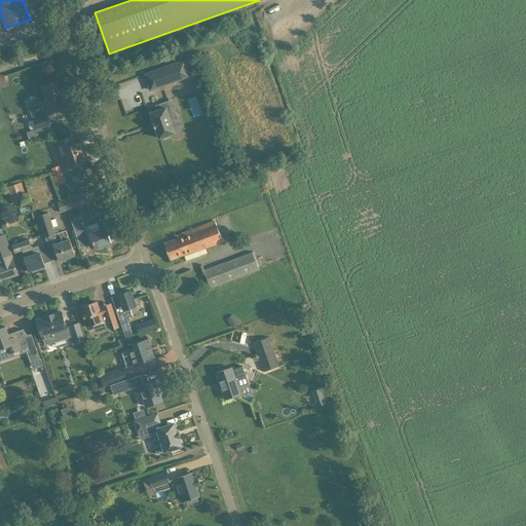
[(185,60),(157,69),(163,86),(191,77),(190,75),(186,62),(185,61),(185,60)]
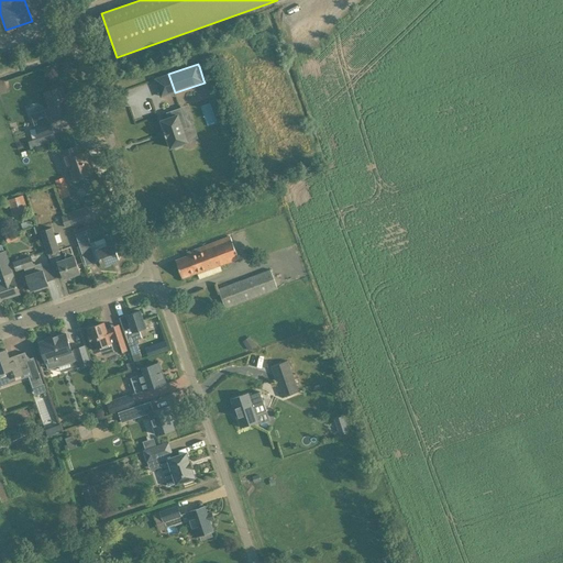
[(61,87),(51,90),(45,92),(51,108),(46,109),(48,118),(68,110),(61,87)]
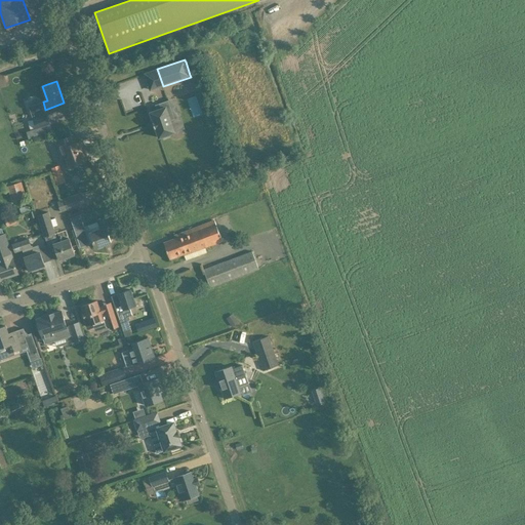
[(169,134),(174,132),(170,120),(174,119),(168,101),(156,105),(158,110),(151,113),(154,122),(153,122),(155,128),(156,128),(159,137),(164,135),(165,137),(170,135),(169,134)]
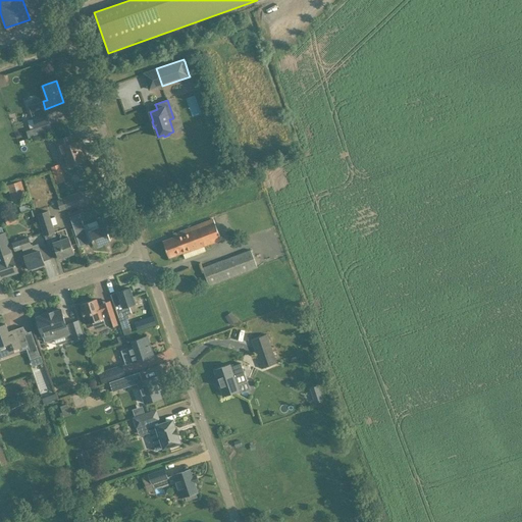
[(34,122),(36,128),(36,129),(51,124),(46,111),(32,116),(34,122)]
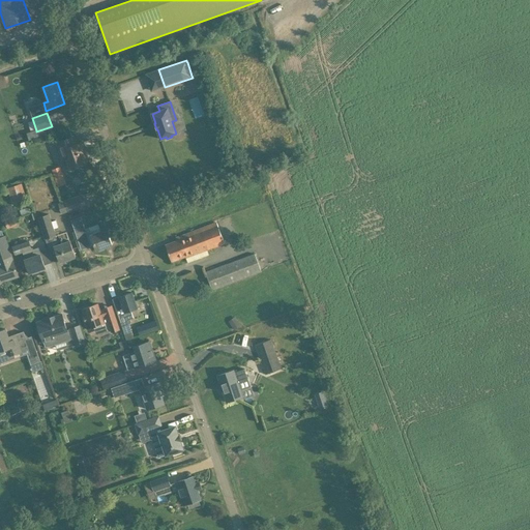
[(66,158),(69,168),(89,160),(83,142),(76,144),(74,137),(57,142),(63,159),(66,158)]
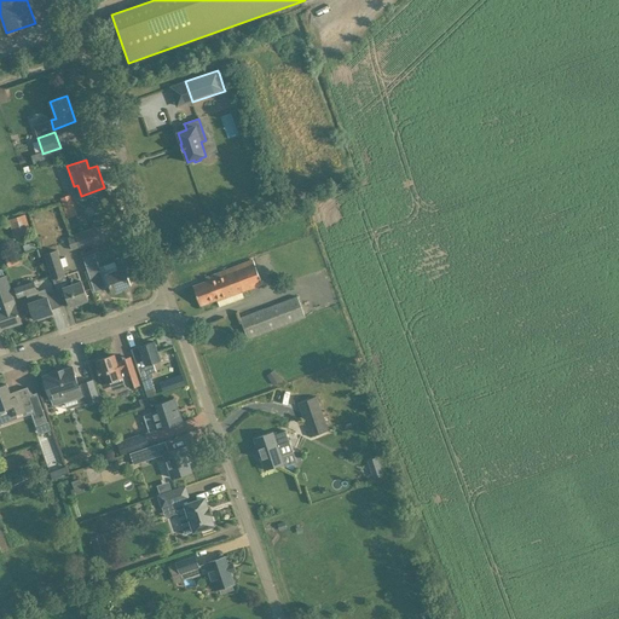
[(64,207),(68,218),(77,215),(74,204),(64,207)]
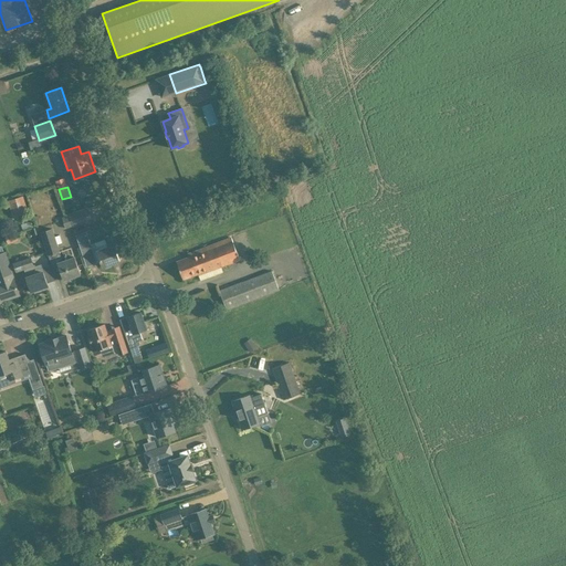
[(29,212),(23,196),(8,201),(13,217),(29,212)]
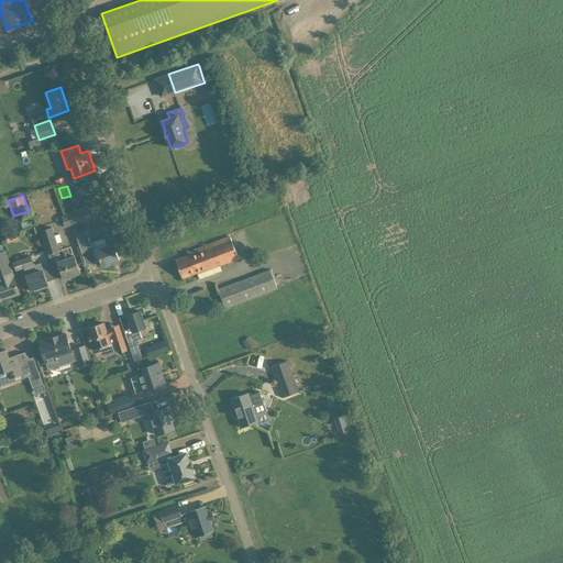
[(86,231),(83,222),(91,220),(88,207),(68,213),(73,225),(76,234),(86,231)]
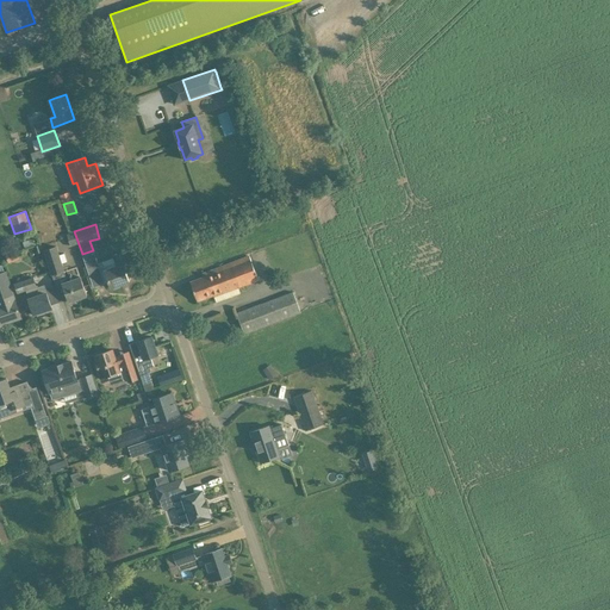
[(79,244),(74,231),(67,234),(70,248),(79,244)]
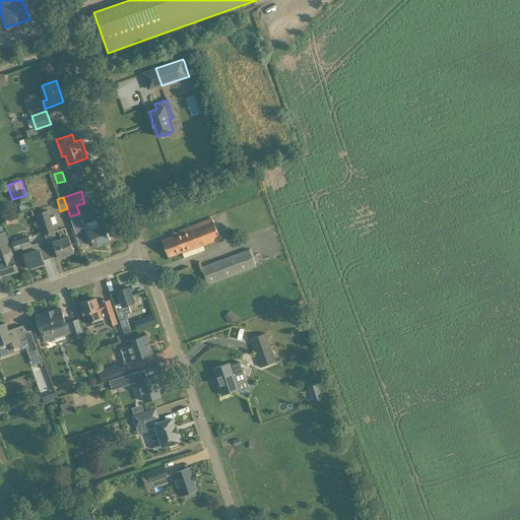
[(58,240),(55,231),(49,210),(37,213),(44,235),(45,235),(49,246),(54,244),(59,257),(74,252),(69,236),(58,240)]
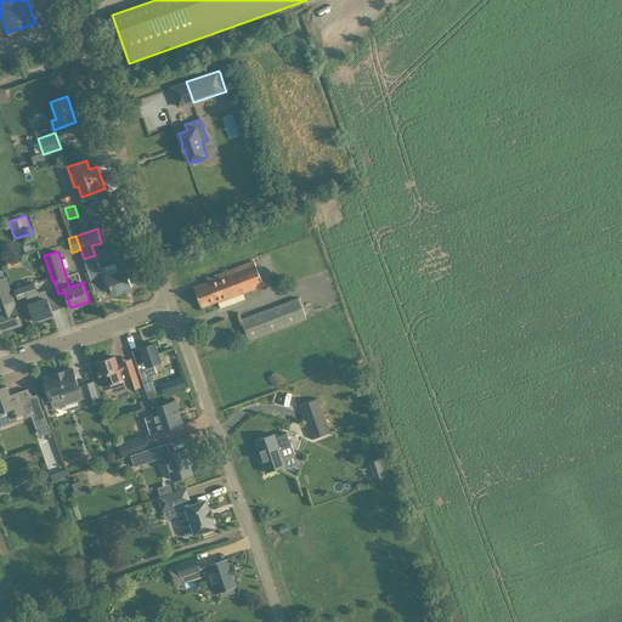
[(95,255),(84,259),(91,282),(102,278),(95,255)]
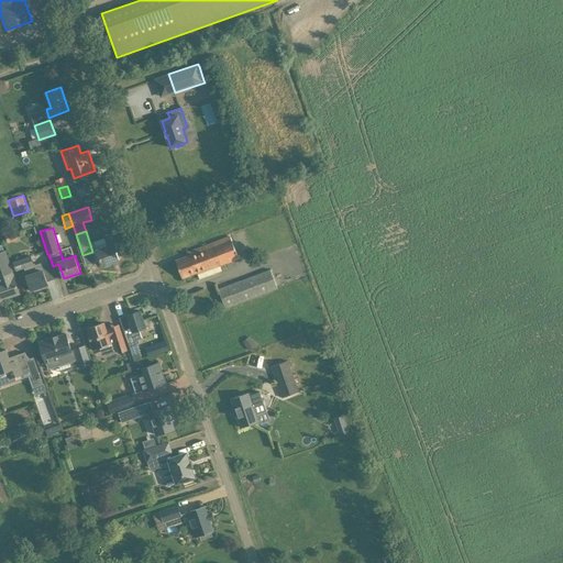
[(110,265),(110,263),(119,260),(116,249),(122,246),(118,233),(107,236),(105,238),(105,239),(94,242),(98,255),(102,266),(103,265),(106,266),(110,265)]
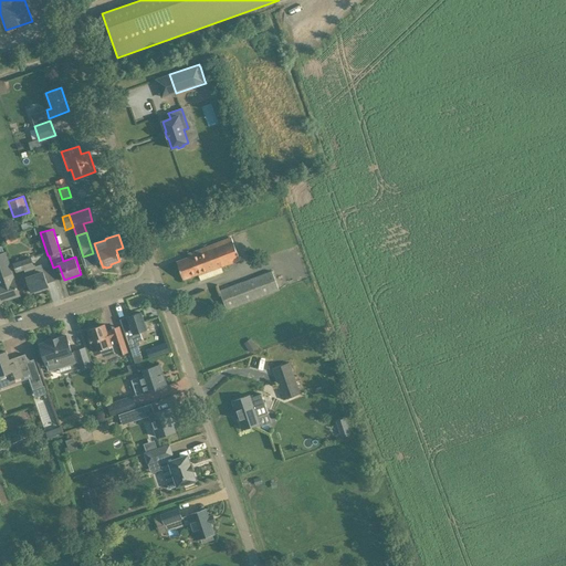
[(177,262),(184,280),(198,274),(201,281),(223,272),(221,266),(240,260),(232,238),(188,254),(189,257),(177,262)]
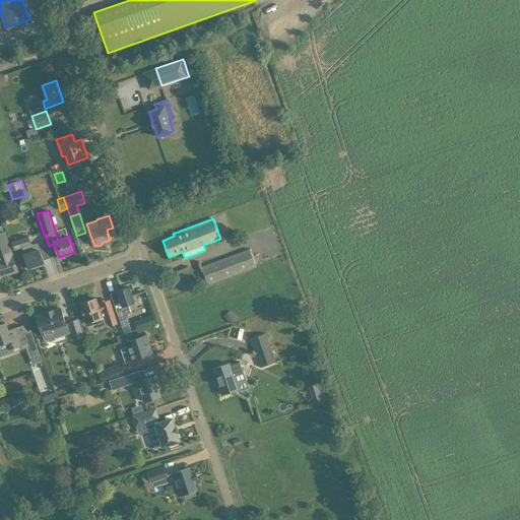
[(0,258),(1,260),(0,260),(0,277),(7,275),(6,272),(17,269),(14,259),(5,232),(4,232),(2,225),(0,225),(0,258)]
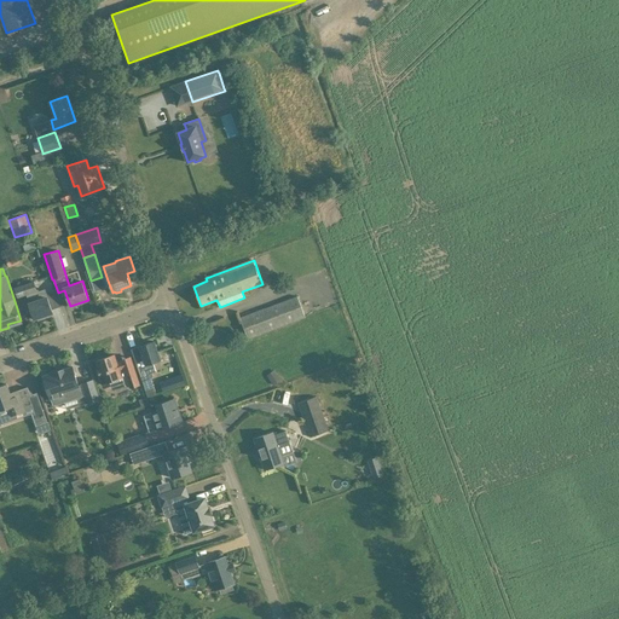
[(52,312),(47,298),(45,289),(35,293),(35,291),(36,291),(33,282),(16,288),(18,298),(27,295),(30,304),(29,304),(34,319),(52,312)]
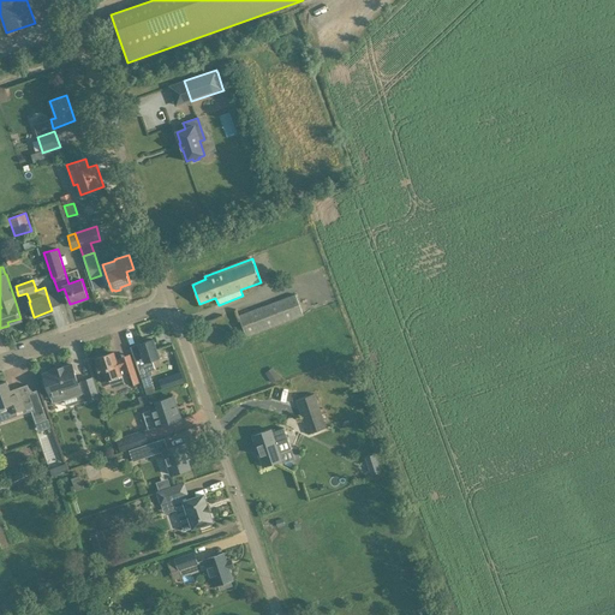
[(303,316),(303,315),(296,294),(238,316),(246,338),(303,316)]
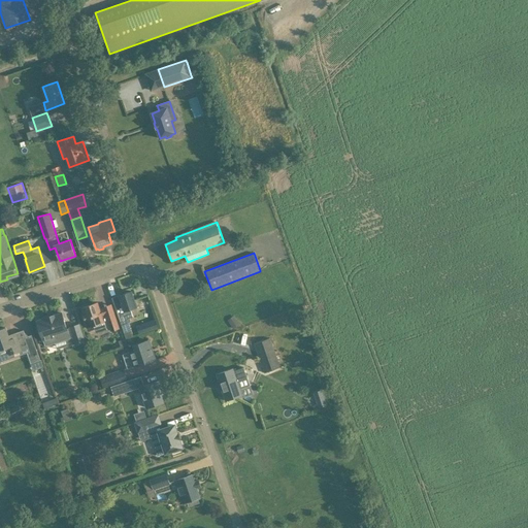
[(121,324),(126,337),(133,335),(129,322),(131,321),(130,318),(133,317),(130,309),(137,307),(132,291),(119,296),(111,298),(121,324)]
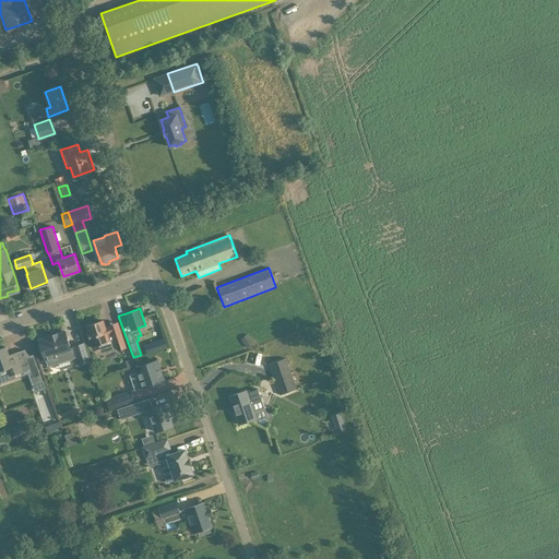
[(105,328),(103,320),(87,325),(90,334),(87,334),(92,346),(107,341),(109,346),(116,344),(117,351),(126,347),(118,322),(109,325),(109,326),(105,328)]
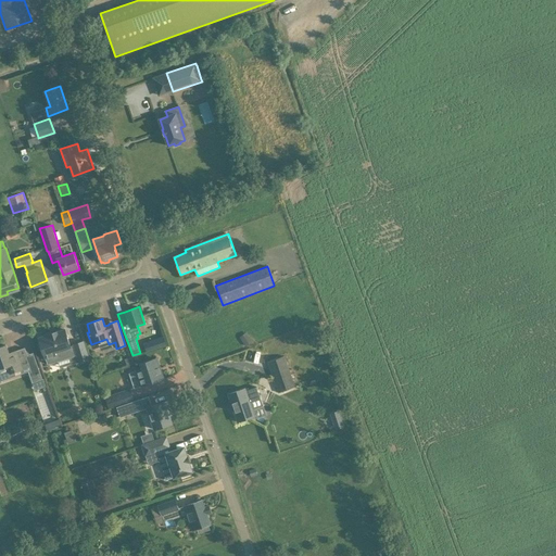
[(57,331),(55,331),(49,333),(49,335),(38,338),(40,344),(39,344),(41,353),(43,353),(46,358),(48,364),(74,356),(73,355),(76,354),(79,362),(89,358),(84,341),(74,344),(74,345),(71,346),(65,329),(57,331)]
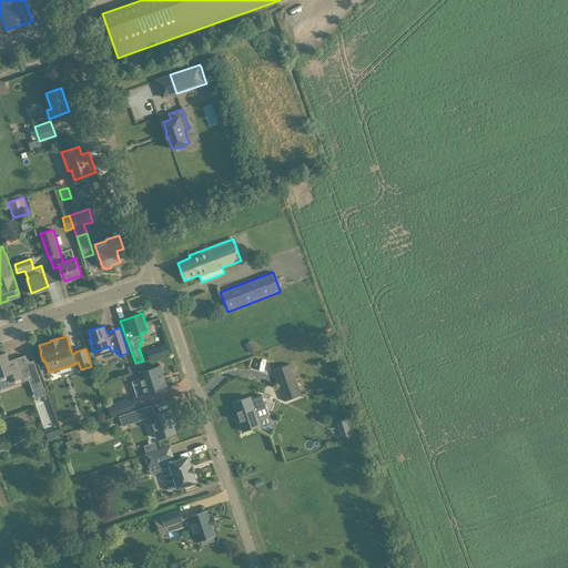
[(166,343),(160,345),(163,355),(170,352),(166,343)]
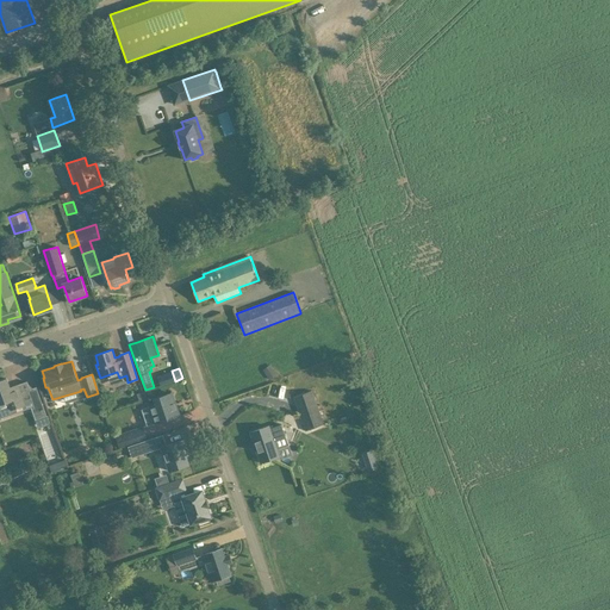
[(33,403),(27,383),(18,385),(10,387),(6,379),(0,380),(0,418),(13,415),(12,410),(25,405),(25,403),(29,402),(36,421),(47,416),(41,400),(33,403)]
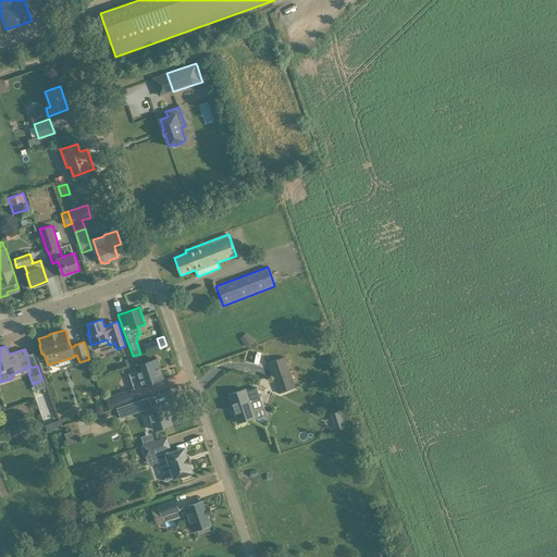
[(125,360),(127,367),(135,364),(133,357),(125,360)]
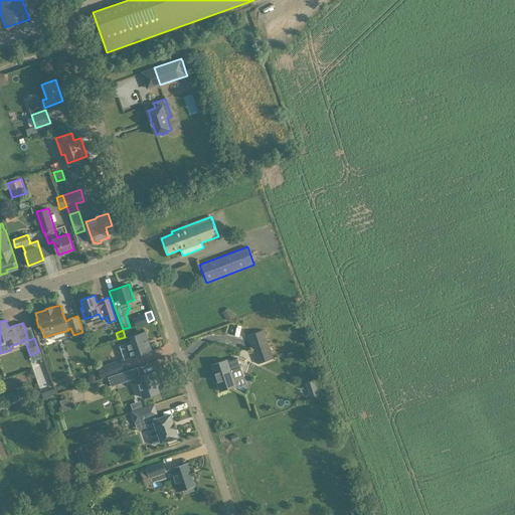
[(264,330),(247,335),(258,363),(274,358),(264,330)]
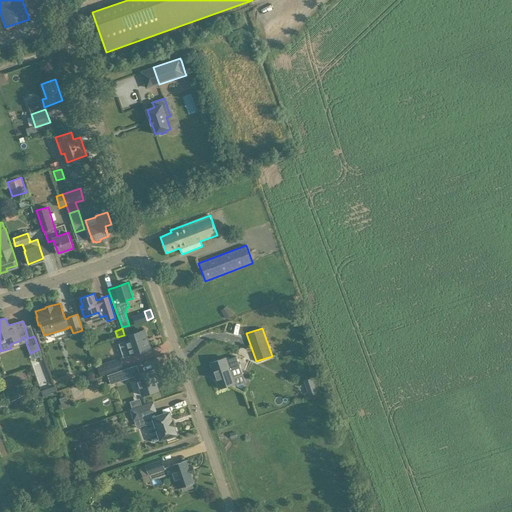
[(119,344),(124,358),(131,355),(150,349),(144,330),(130,335),(131,339),(119,344)]
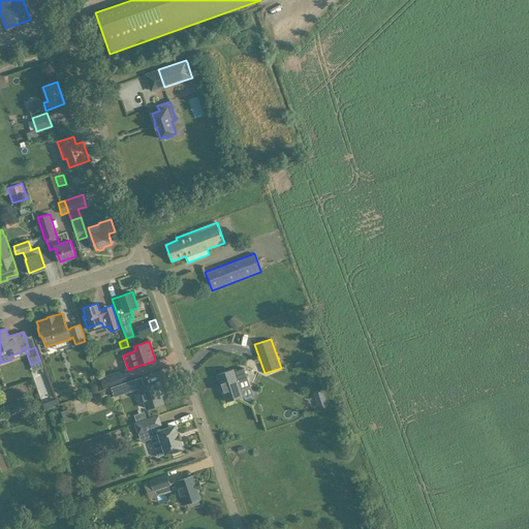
[(251,386),(244,368),(234,371),(234,369),(227,372),(217,375),(226,401),(236,398),(242,396),(243,396),(242,395),(241,390),(251,386)]
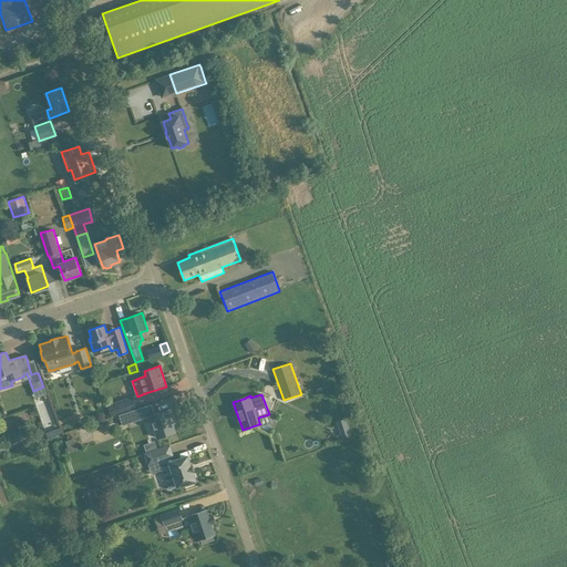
[(133,397),(107,405),(112,415),(136,408),(133,397)]
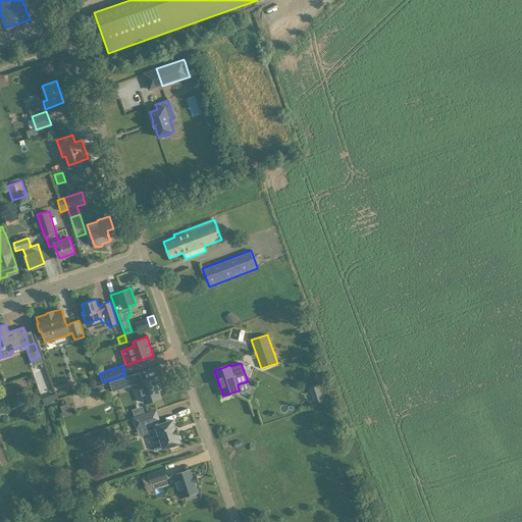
[(108,381),(112,393),(136,384),(133,373),(108,381)]
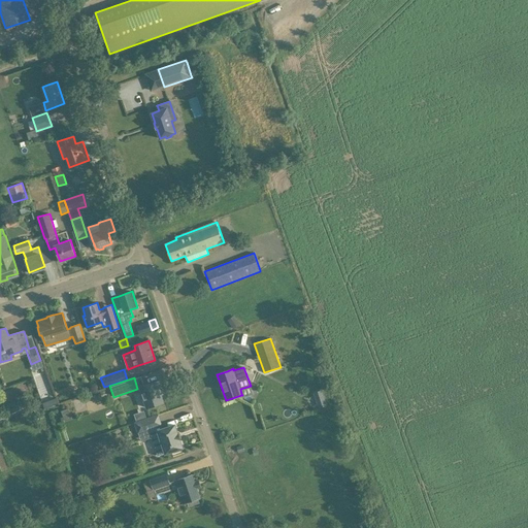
[(140,387),(146,407),(163,402),(159,391),(163,389),(160,381),(140,387)]
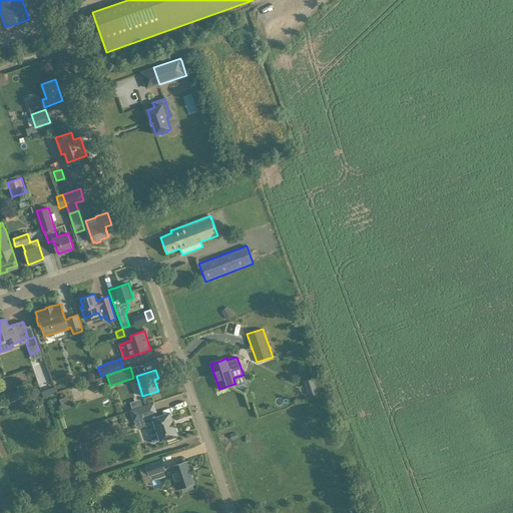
[(0,410),(31,396),(28,390),(0,403),(0,410)]
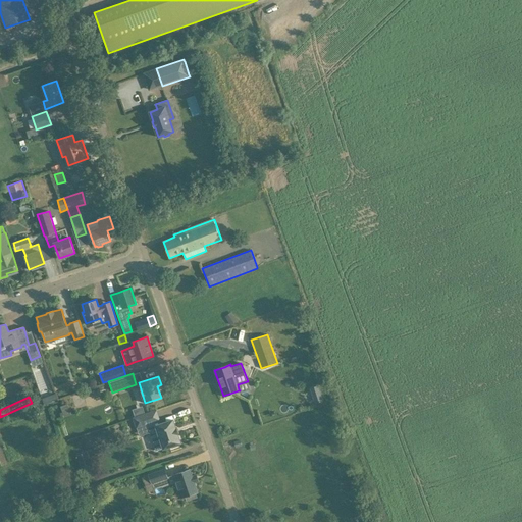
[(177,444),(180,442),(177,433),(178,433),(178,432),(177,432),(176,429),(177,428),(177,427),(175,428),(172,419),(160,424),(158,420),(159,420),(156,410),(134,418),(137,427),(148,423),(150,427),(148,428),(156,451),(171,446),(172,448),(178,446),(177,444)]
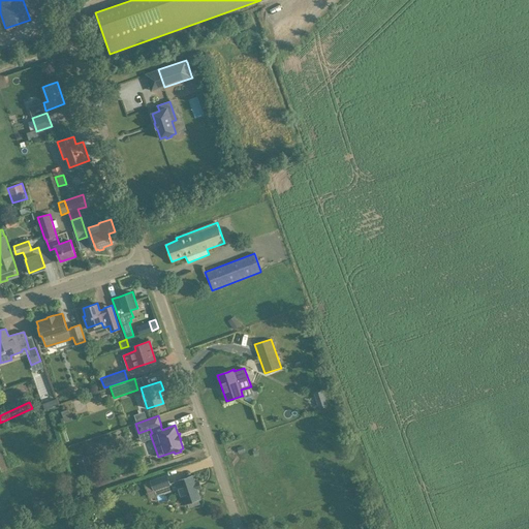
[(78,461),(84,478),(94,474),(88,458),(78,461)]
